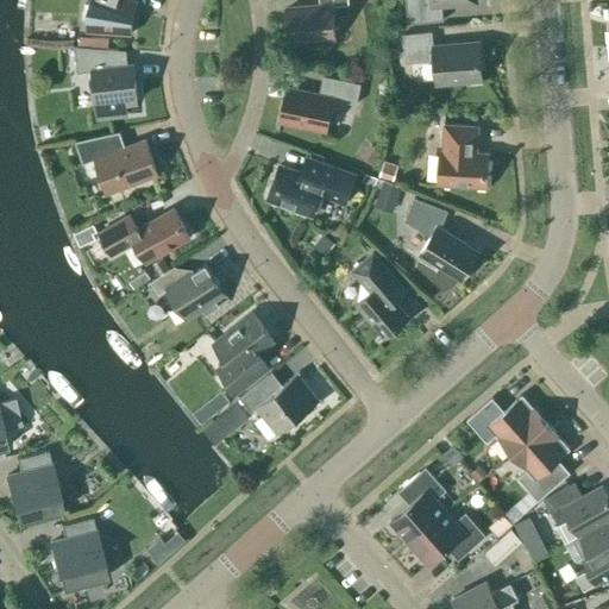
[(89,0),(89,1),(87,0),(86,0),(83,7),(83,16),(87,16),(86,31),(131,33),(132,19),(132,17),(133,17),(138,2),(132,0),(89,0)]
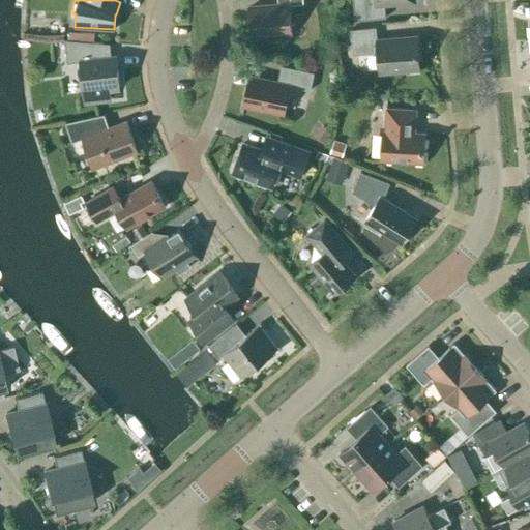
[(248,7),(251,35),(292,32),(289,5),(303,4),(302,0),(277,0),(278,5),(248,7)]
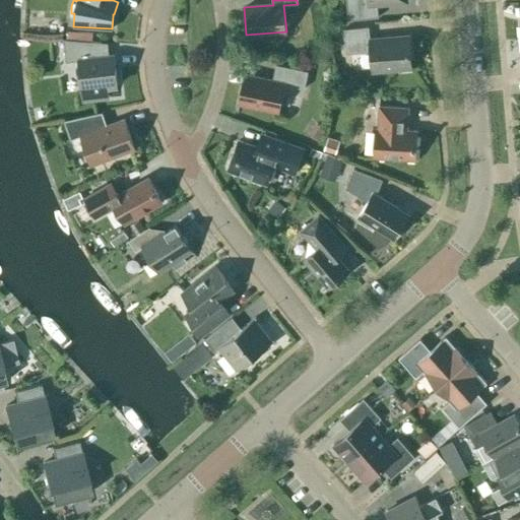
[(379,17),(377,3),(405,1),(405,0),(345,0),(348,20),(379,17)]
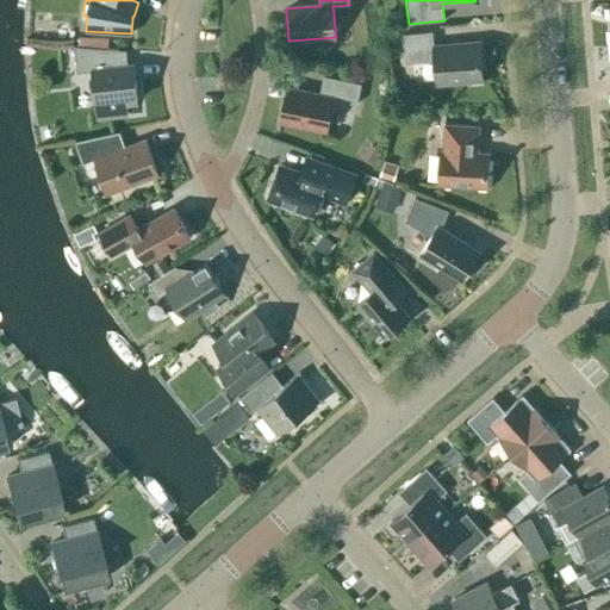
[(435,61),(436,82),(483,79),(479,43),(434,47),(433,31),(403,35),(405,63),(435,61)]
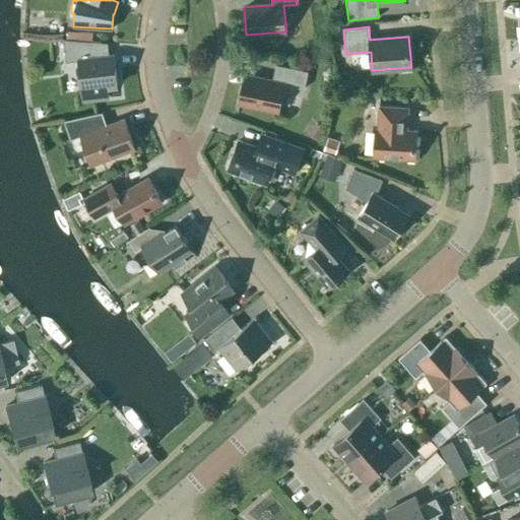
[(92,33),(67,30),(66,40),(92,42),(92,33)]
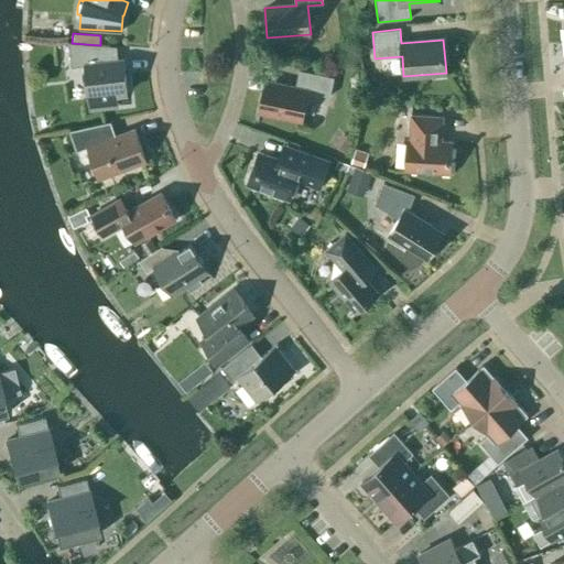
[(111,61),(109,46),(72,43),(68,43),(72,67),(85,66),(90,108),(118,105),(116,94),(127,93),(123,60),(111,61)]
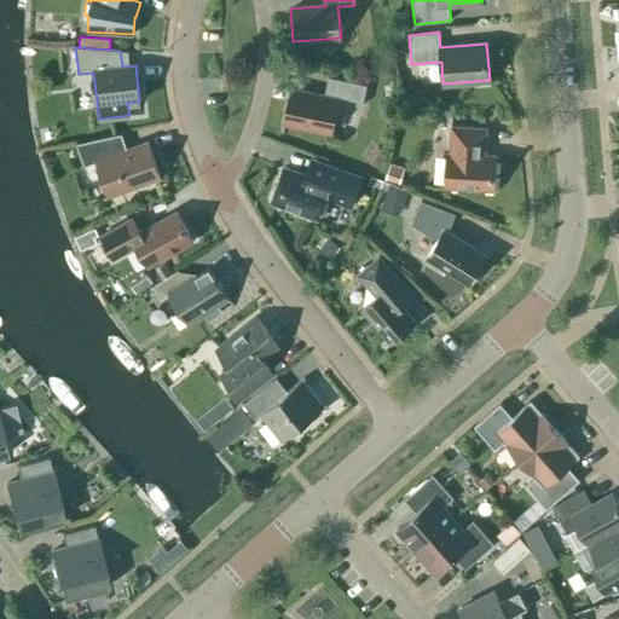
[(329,77),(324,96),(291,88),(284,123),(330,133),(337,102),(362,106),(366,86),(329,77)]
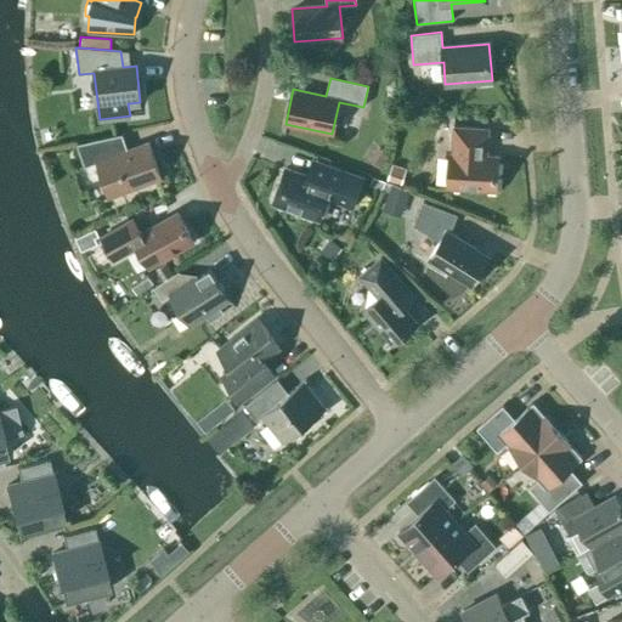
[(447,188),(496,191),(498,157),(487,156),(488,129),(453,126),(452,153),(450,153),(447,188)]
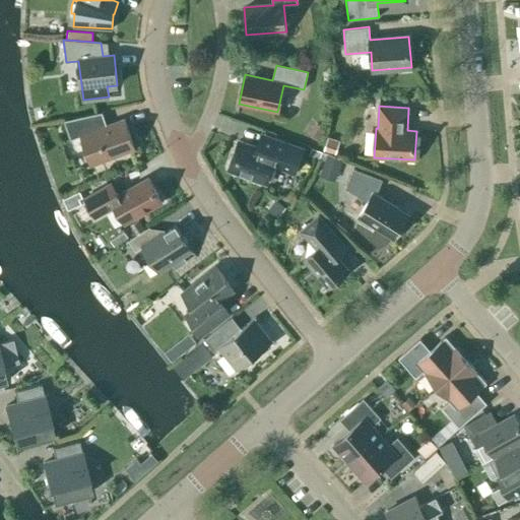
[(91,165),(135,149),(124,119),(101,127),(96,114),(64,121),(71,139),(81,136),(91,165)]
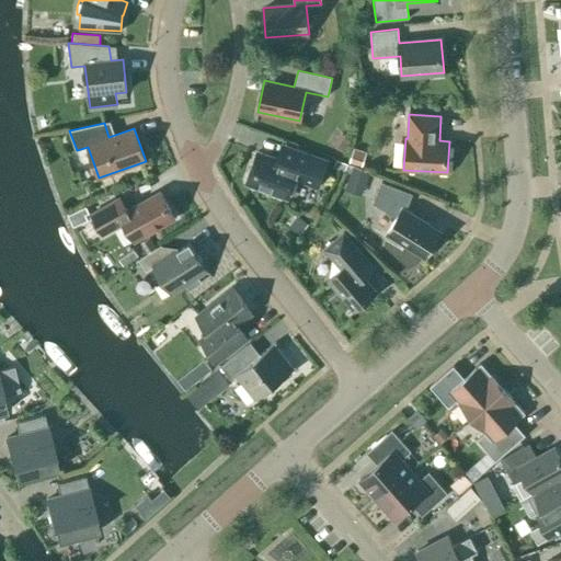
[(350,139),(340,133),(332,144),(342,150),(350,139)]
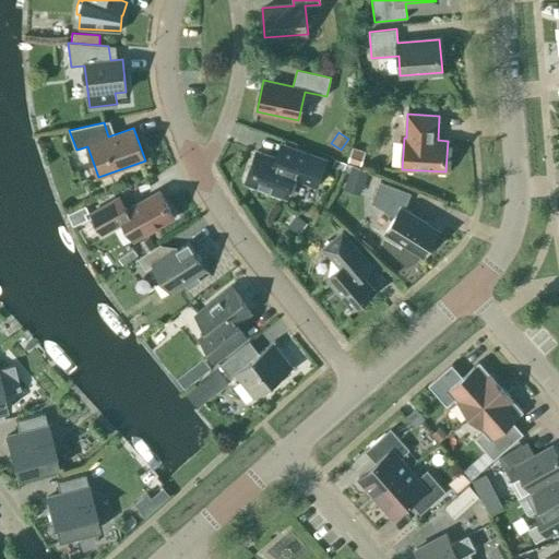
[(326,161),(281,144),(275,158),(257,152),(245,182),(287,198),(295,176),(318,185),(326,161)]
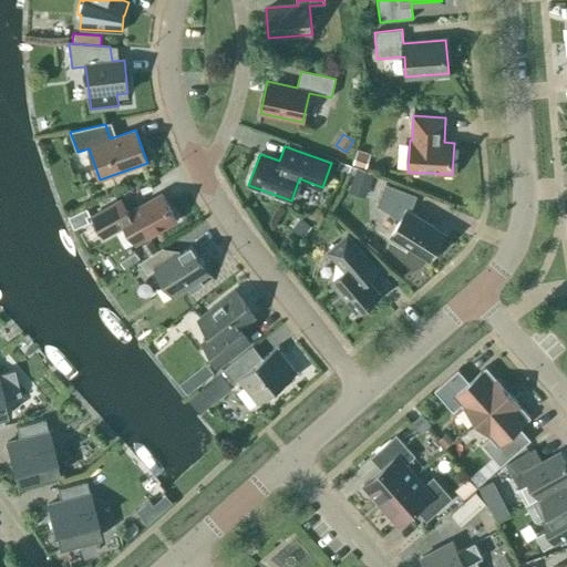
[(352,165),(364,169),(370,153),(357,148),(352,165)]
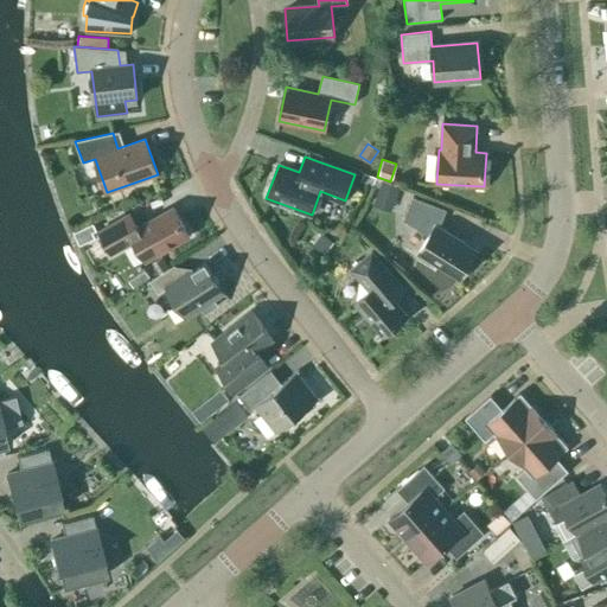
[(375,177),(364,173),(360,183),(372,186),(375,177)]
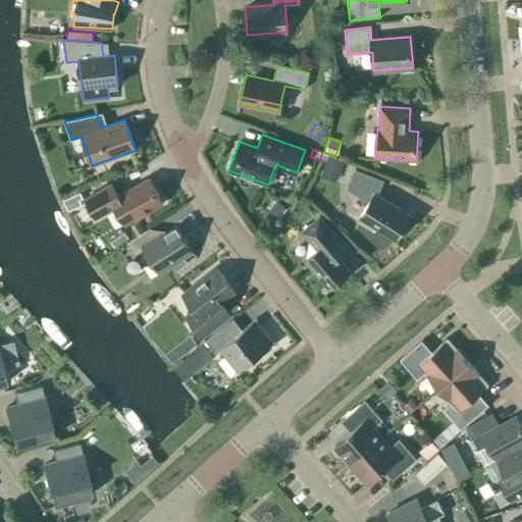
[(322,152),(320,160),(325,162),(324,165),(340,171),(344,159),(322,152)]
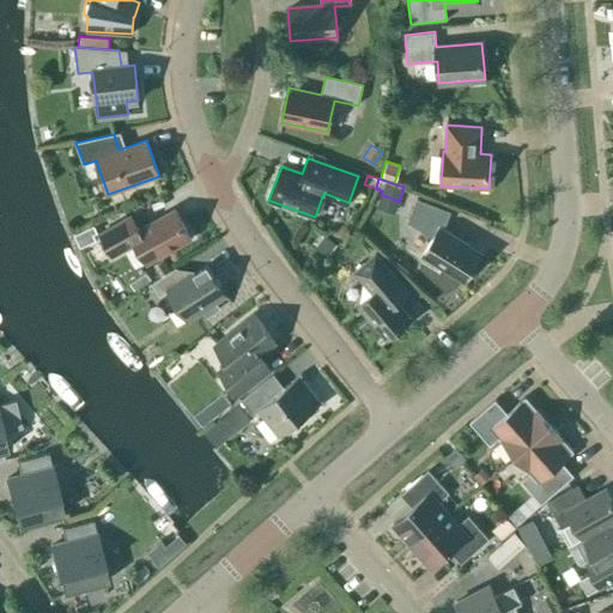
[(434,238),(420,259),(438,269),(439,266),(462,279),(479,253),(443,230),(450,212),(417,200),(407,222),(434,238)]
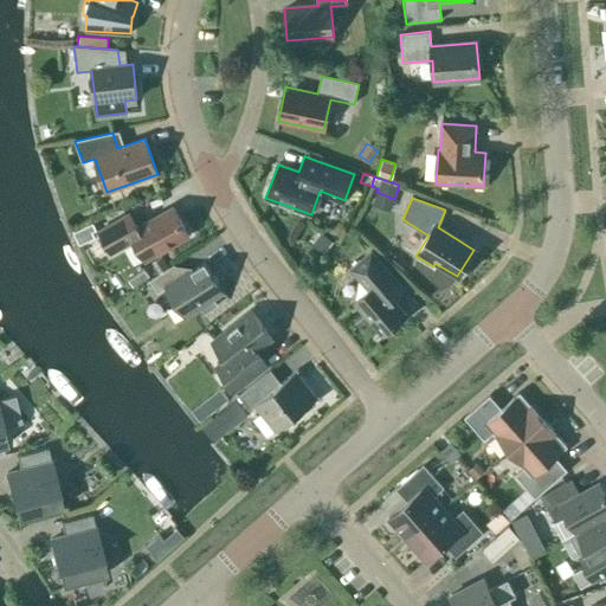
[(173,207),(137,227),(129,213),(98,231),(111,253),(134,240),(146,260),(189,236),(173,207)]
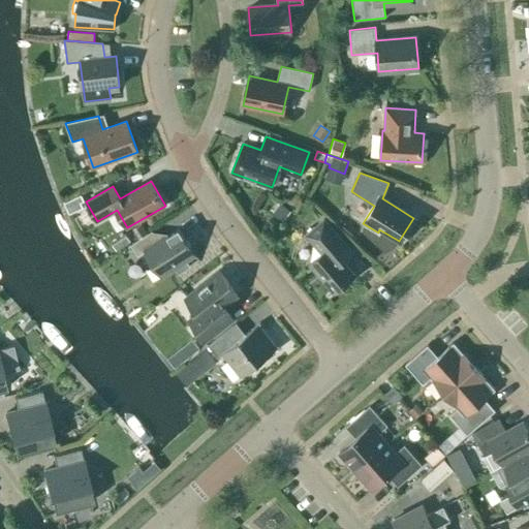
[(81,194),(64,203),(69,213),(83,207),(81,203),(84,200),(81,194)]
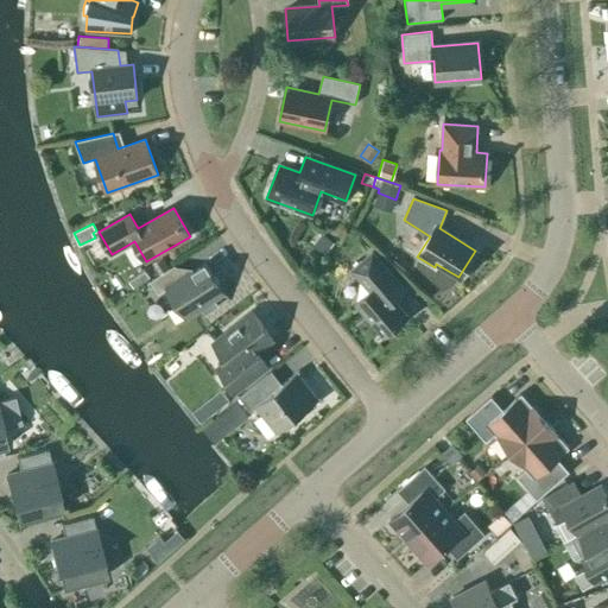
[(356,304),(384,336),(407,316),(394,301),(406,291),(378,258),(373,252),(352,270),(371,291),(356,304)]
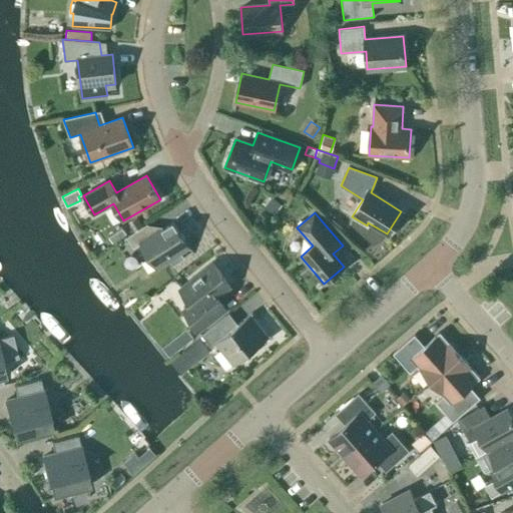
[(173,221),(154,233),(147,223),(127,236),(134,248),(140,243),(156,269),(170,260),(173,265),(183,258),(180,252),(189,246),(173,221)]
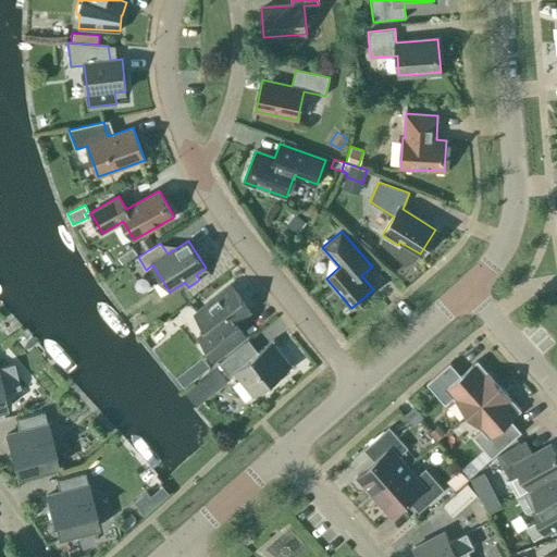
[(217,359),(247,335),(236,321),(250,310),(231,286),(195,314),(208,330),(199,337),(217,359)]
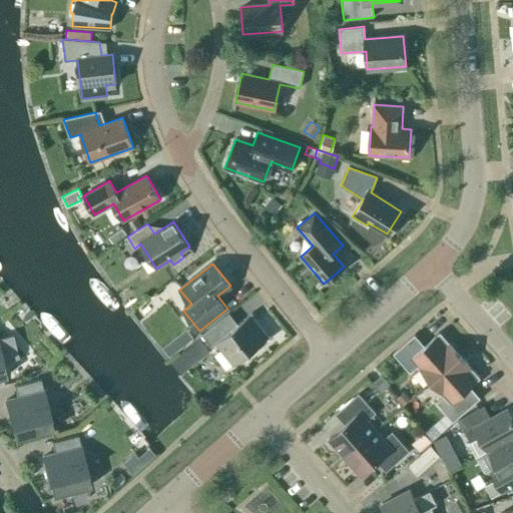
[(225,316),(201,335),(211,347),(216,343),(234,365),(271,336),(252,313),(234,327),(225,316)]
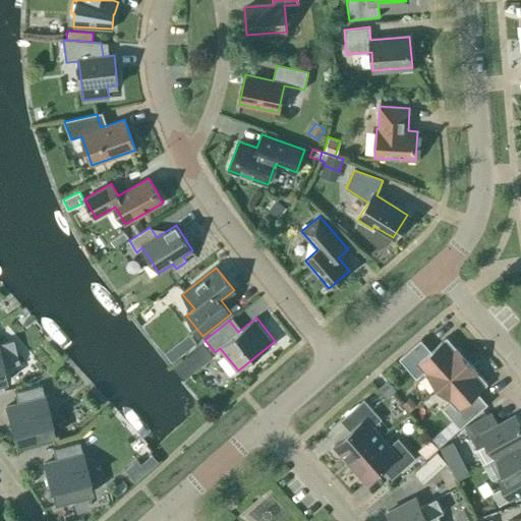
[(189,334),(183,338),(191,347),(196,343),(189,334)]
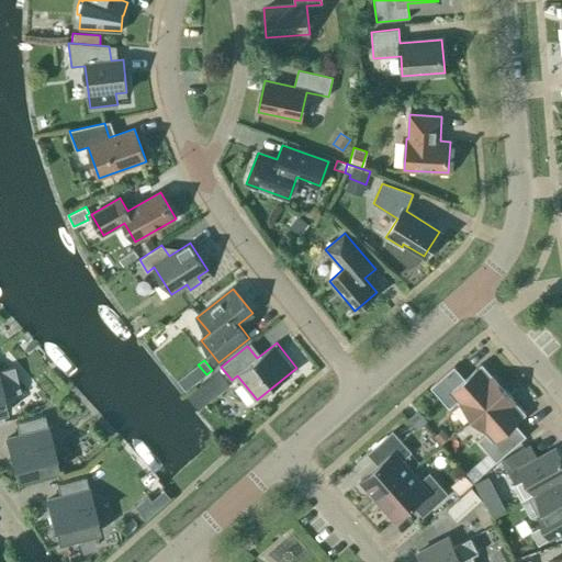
[(457,402),(472,417),(504,389),(482,363),(465,379),(454,367),(431,388),(450,408),(457,402)]
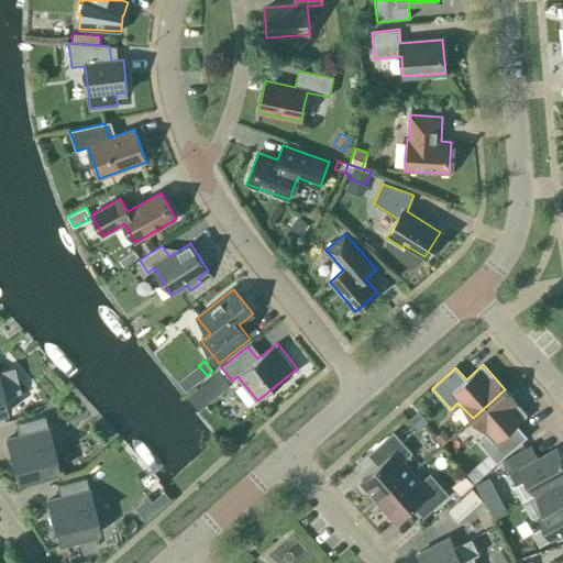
[(0,414),(7,412),(3,398),(20,393),(13,367),(0,371),(0,414)]
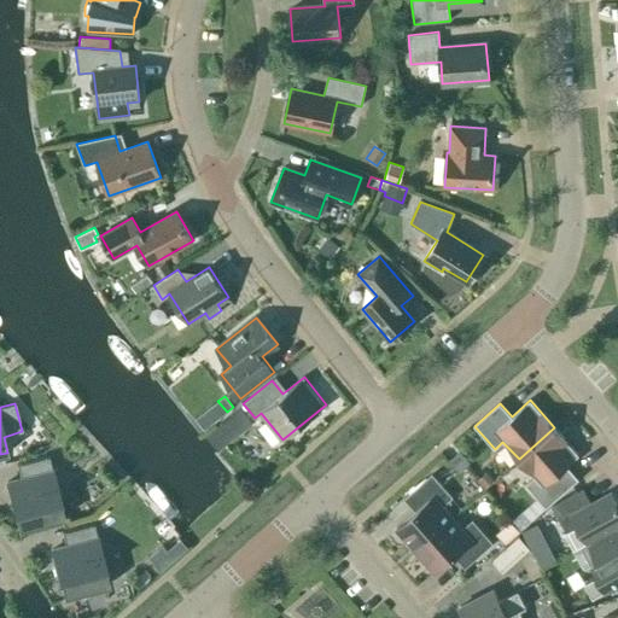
[(566,465),(578,455),(554,427),(519,459),(531,473),(522,481),(546,507),(578,478),(566,465)]
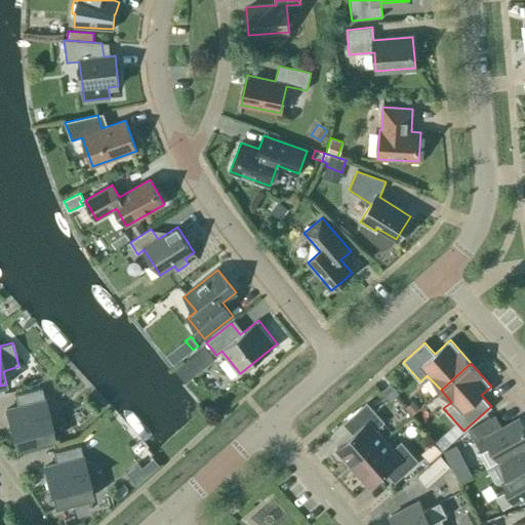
[(391,384),(381,391),(390,401),(399,393),(391,384)]
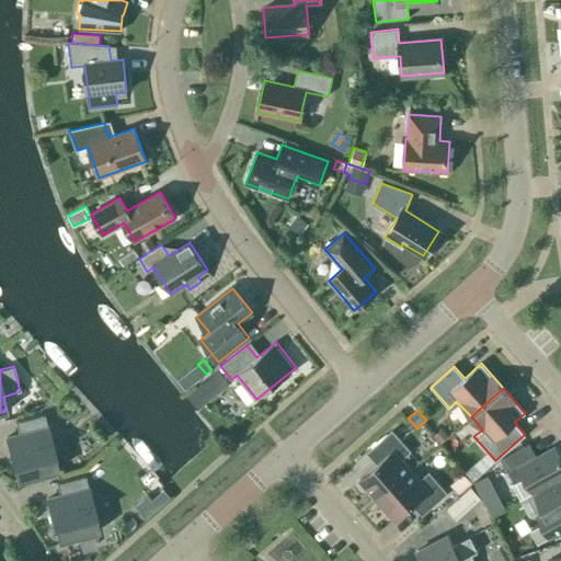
[(14,422),(19,435),(6,438),(16,480),(58,469),(44,415),(14,422)]
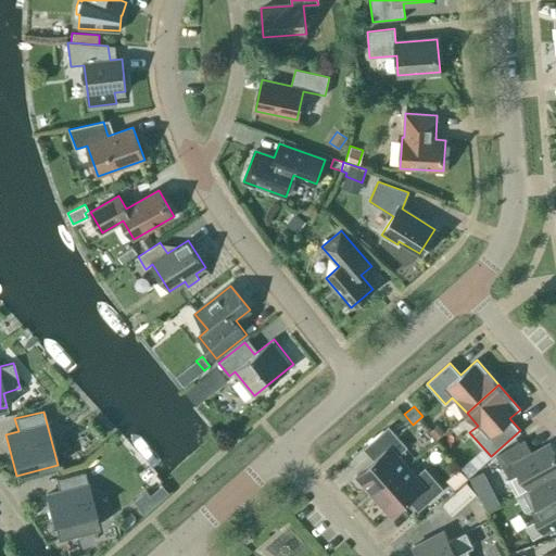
[(438,425),(429,432),(429,433),(436,440),(444,432),(438,425)]
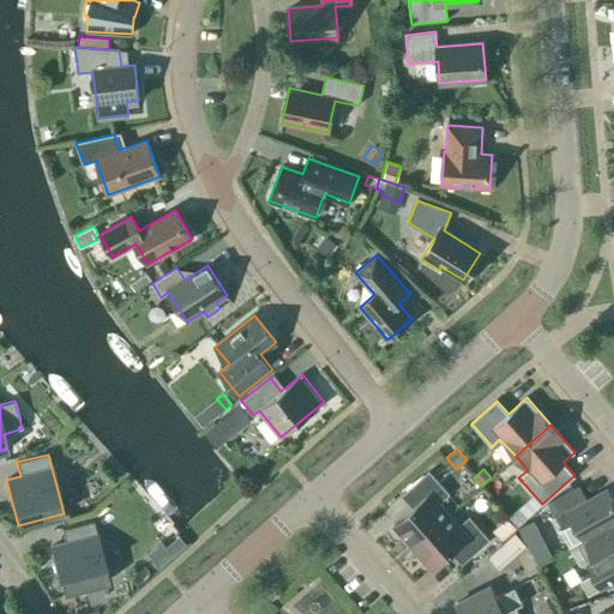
[(393,525),(413,547),(449,515),(439,503),(449,494),(429,471),(402,495),(413,509),(393,525)]
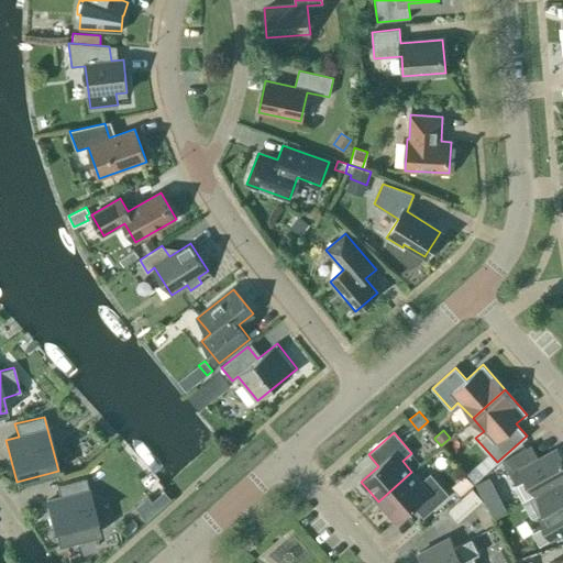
[(516,485),(515,486),(522,501),(562,478),(562,457),(558,449),(533,462),(526,448),(503,461),(516,485)]
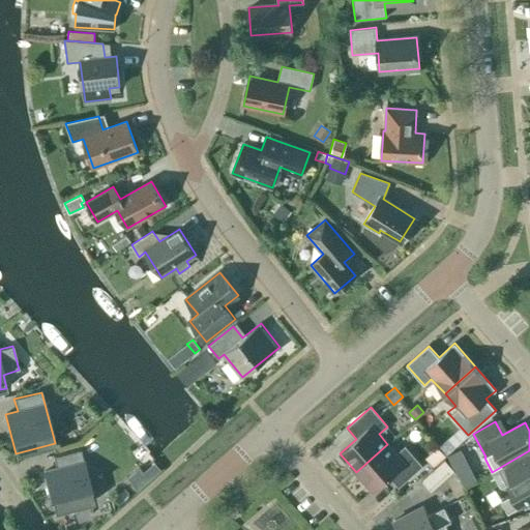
[(447,438),(438,446),(446,454),(455,447),(447,438)]
